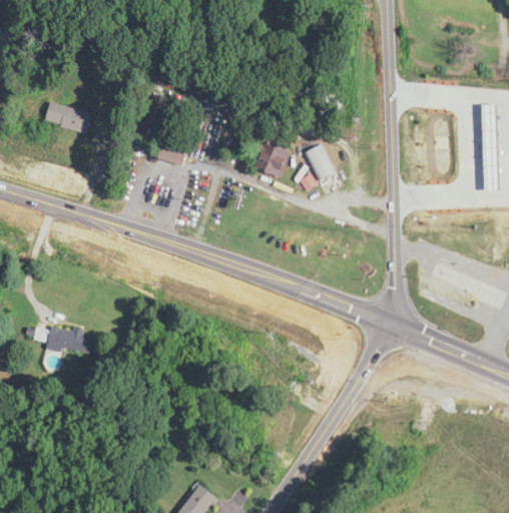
[(90,134),(96,114),(52,102),(46,123),(90,134)]
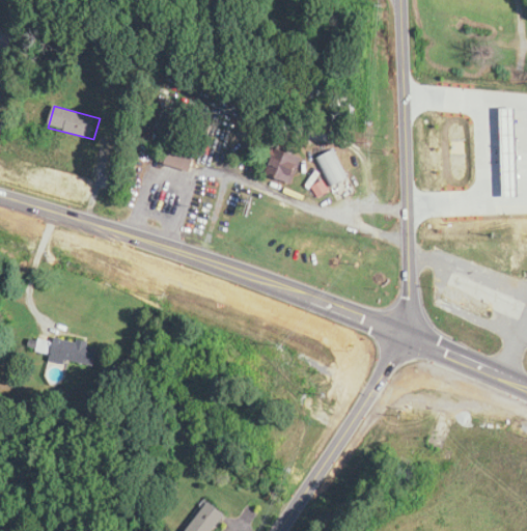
[(490,124),(446,124),(446,135),(490,135),(490,124)]
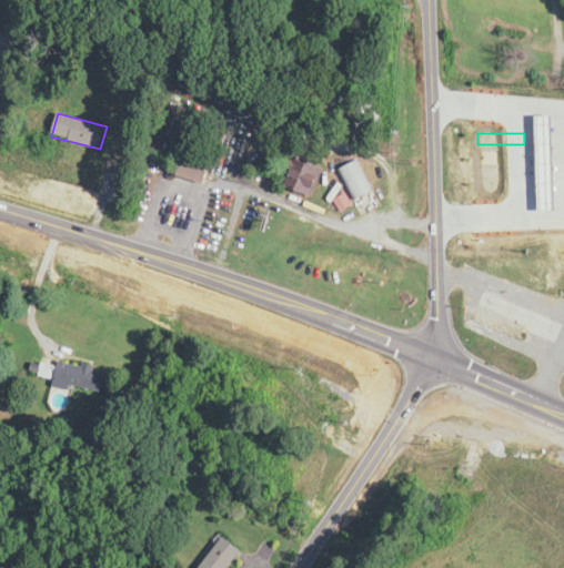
[(182,179),(207,179),(207,142),(182,142),(182,179)]
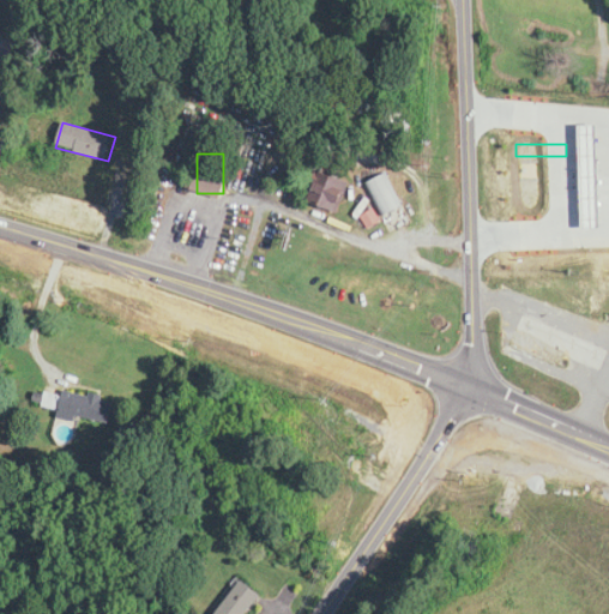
[(307,200),(338,214),(351,181),(320,168),(307,200)]
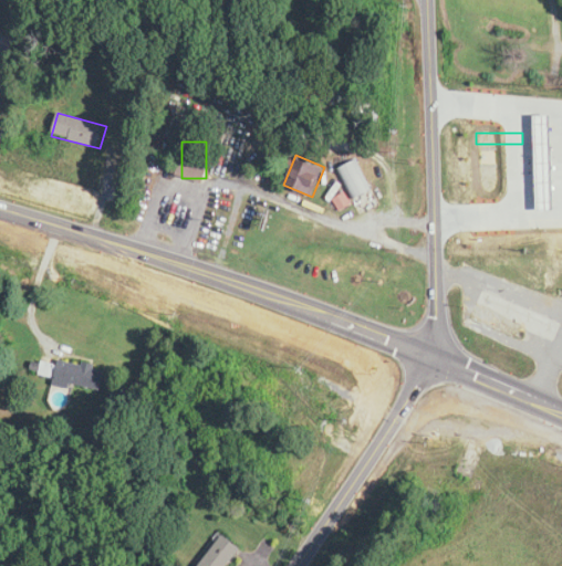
[(371,191),(356,160),(336,169),(352,200),(371,191)]
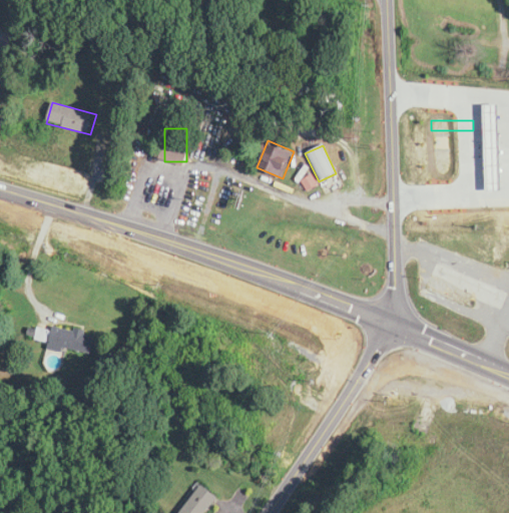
[(467,167),(432,165),(432,173),(467,174),(467,167)]
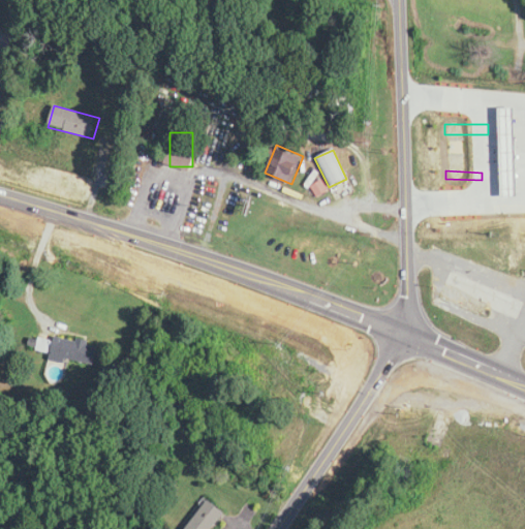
[(49,358),(92,369),(96,348),(28,332),(24,348),(50,354),(49,358)]
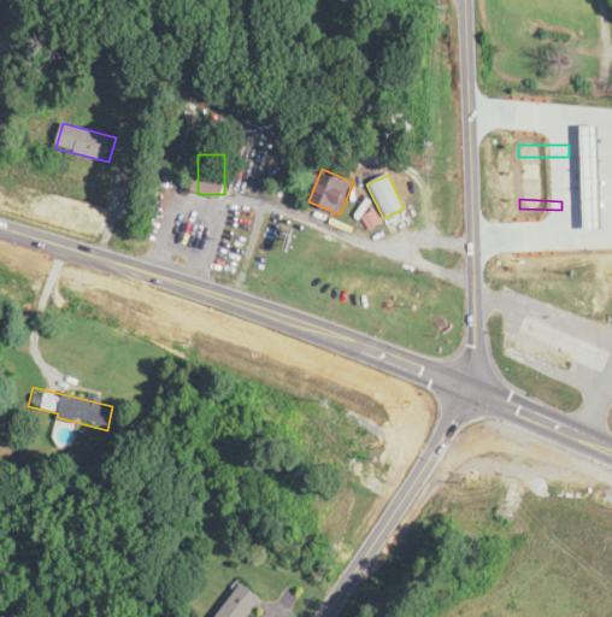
[(216,616),(246,616),(260,597),(239,582),(216,616)]
